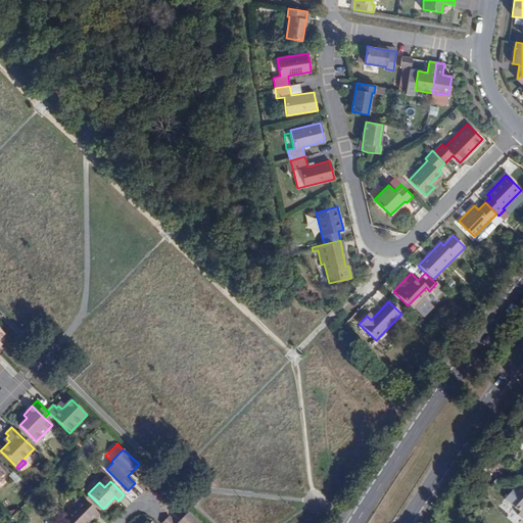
[(522,496),(514,508),(519,512),(517,515),(522,520),(522,496)]
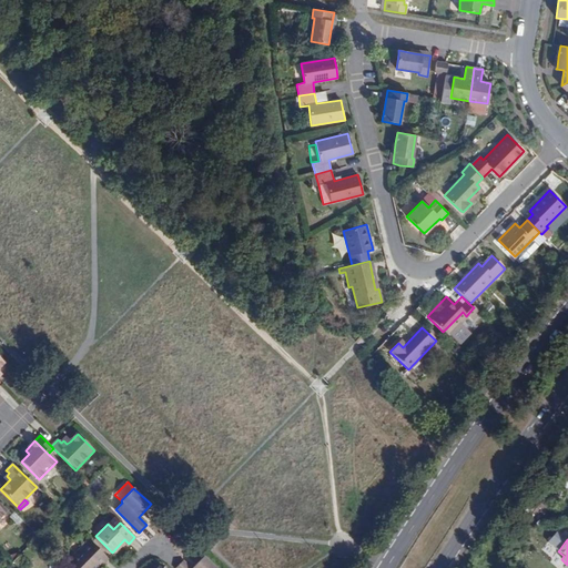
[(98,567),(108,558),(89,540),(81,548),(83,549),(68,566),(69,567),(98,567)]
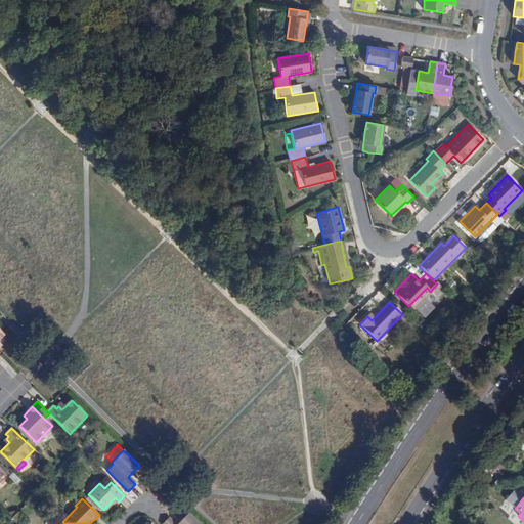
[(20,523),(26,520),(18,513),(12,519),(17,523),(20,523)]
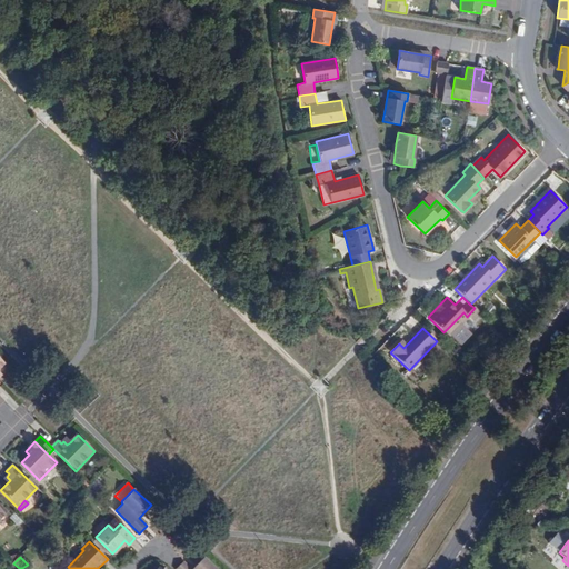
[(192,568),(190,568),(183,561),(179,567),(176,568),(216,568),(205,558),(192,568)]
